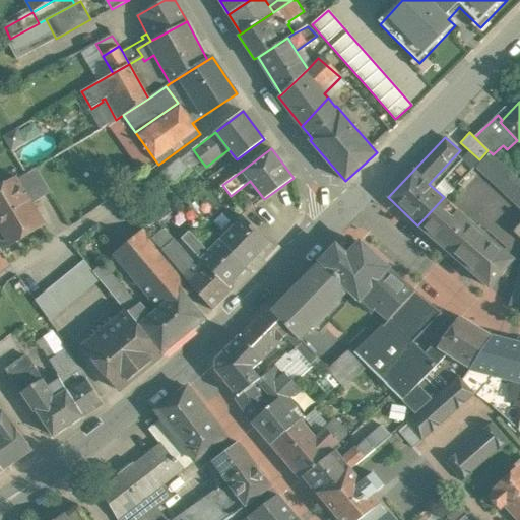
[(187,171),(200,159),(193,149),(179,160),(187,171)]
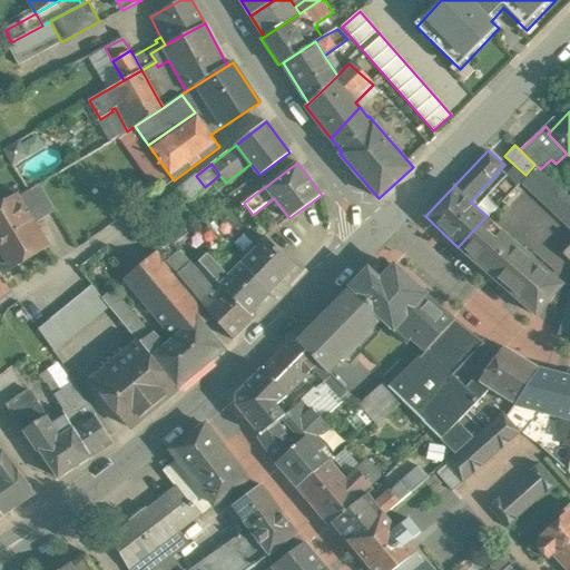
[(507,200),(563,254),(569,246),(569,197),(540,169),(538,167),(507,200)]
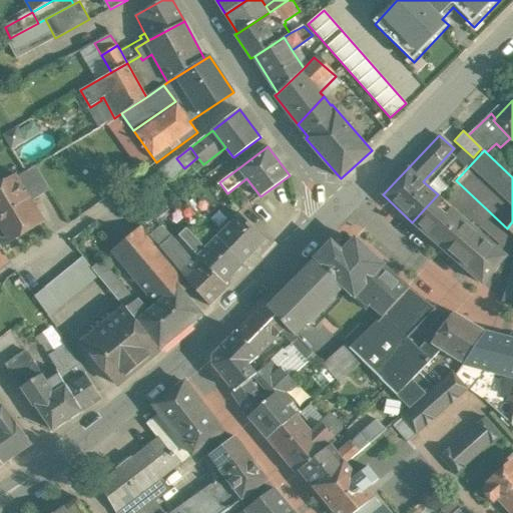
[(176,158),(162,169),(169,179),(184,168),(176,158)]
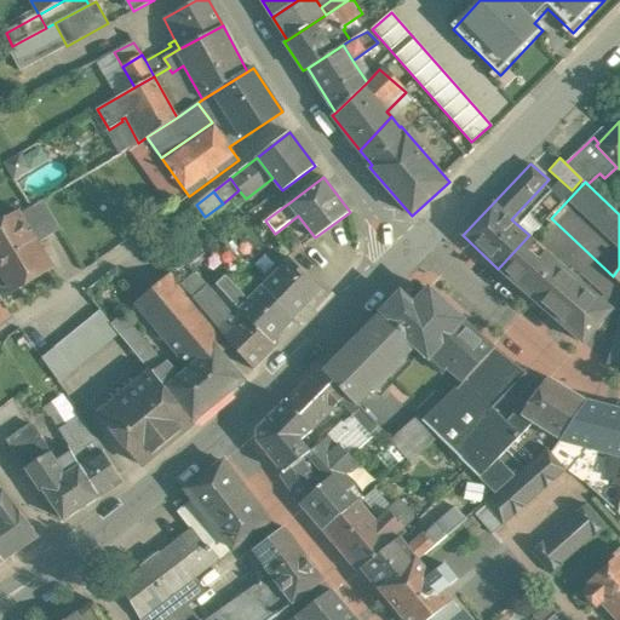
[(44,200),(33,207),(32,206),(18,214),(36,245),(61,229),(44,200)]
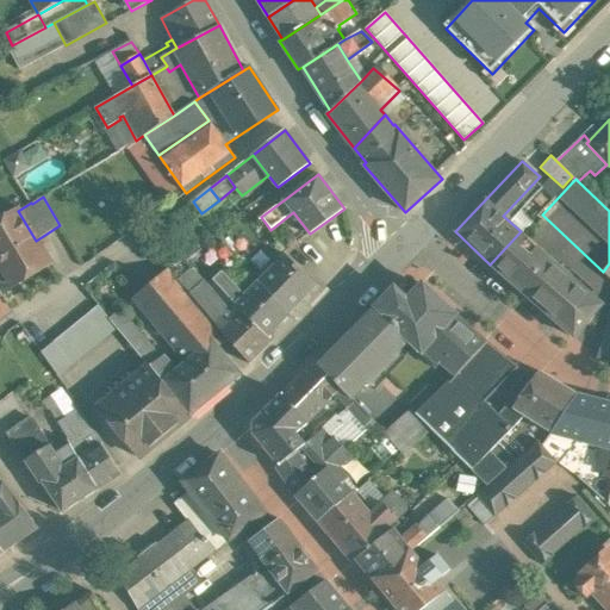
[(18,211),(17,210),(0,219),(0,259),(2,263),(0,265),(13,286),(50,263),(36,241),(18,211)]
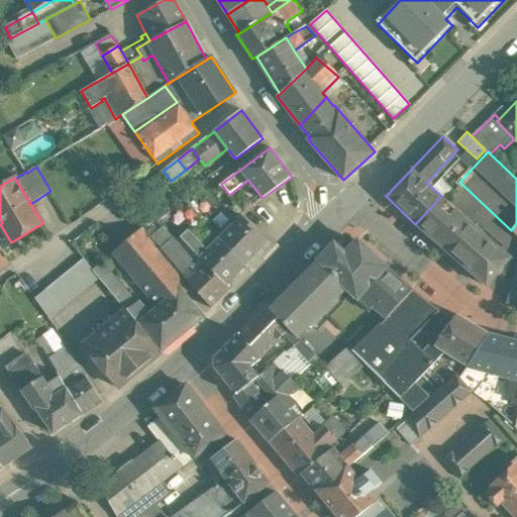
[(154,178),(137,191),(145,200),(163,187),(154,178)]
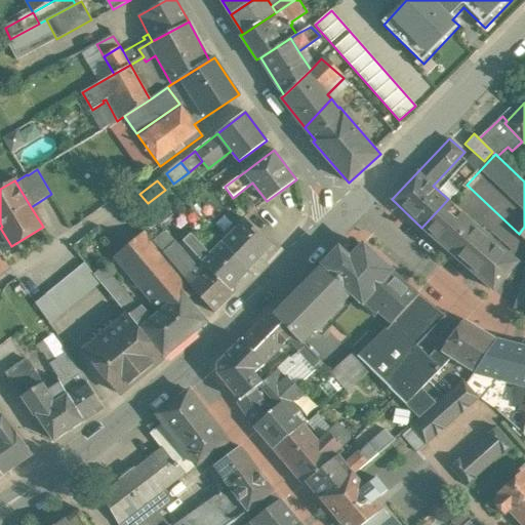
[(421,228),(457,258),(482,230),(448,199),(421,228)]
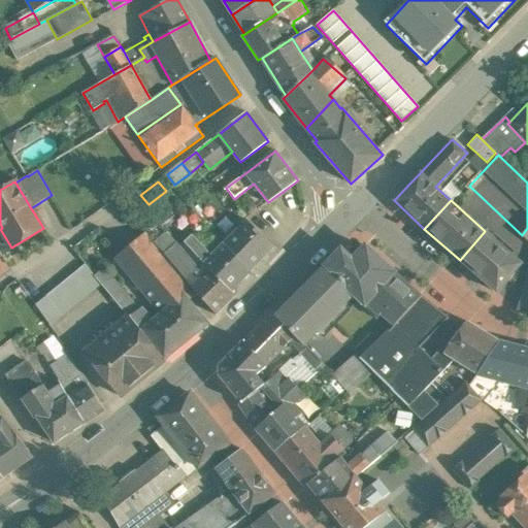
[(179,248),(156,220),(143,230),(146,232),(166,255),(168,258),(179,248)]
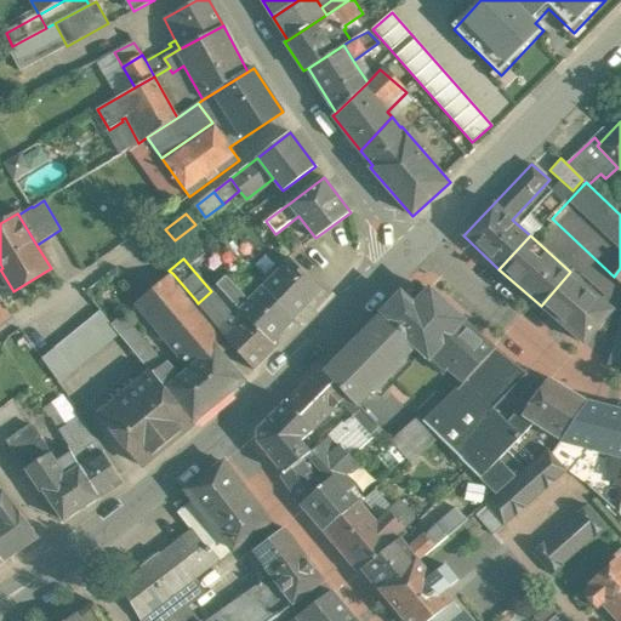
[(323,291),(291,258),(263,286),(294,319),(320,292),(322,294),(323,291)]
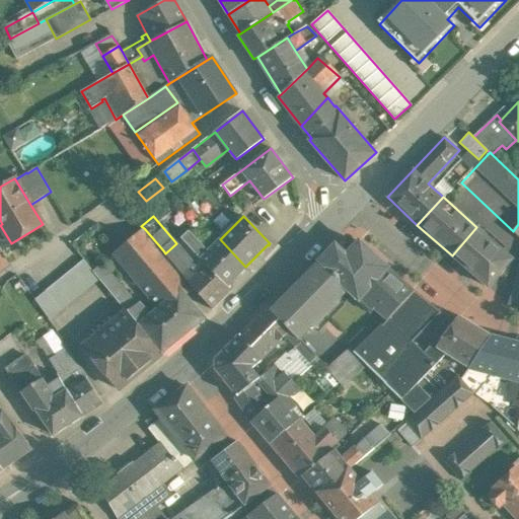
[(452,255),(489,287),(513,260),(476,227),(452,255)]
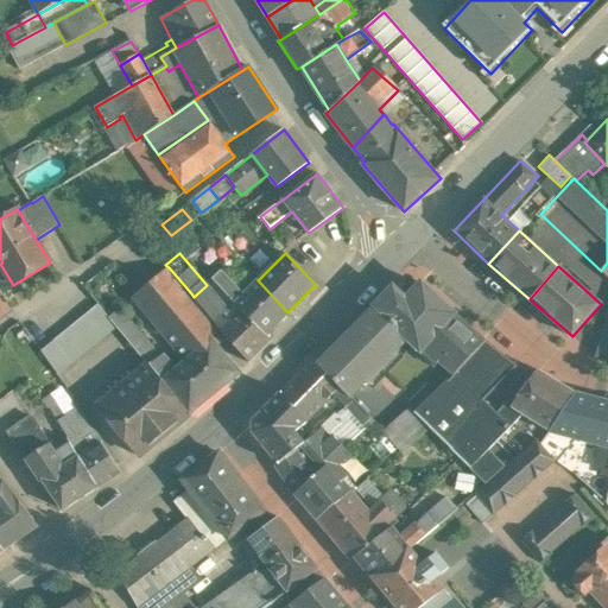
[(194,297),(191,293),(169,267),(132,298),(185,361),(211,340),(216,346),(216,347),(228,337),(194,297)]
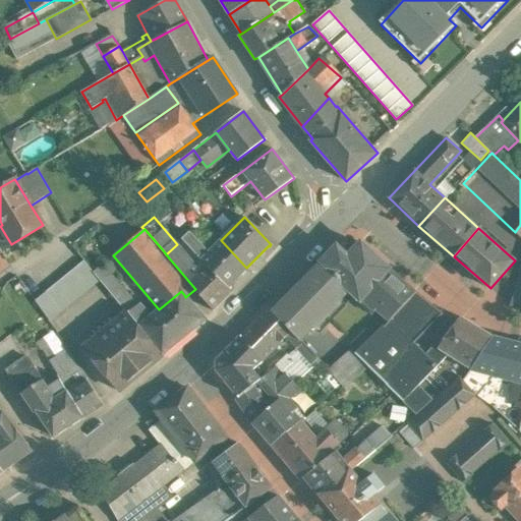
[(246,268),(221,240),(209,252),(190,232),(182,239),(201,262),(231,292),(232,291),(228,288),(247,269),(246,268)]
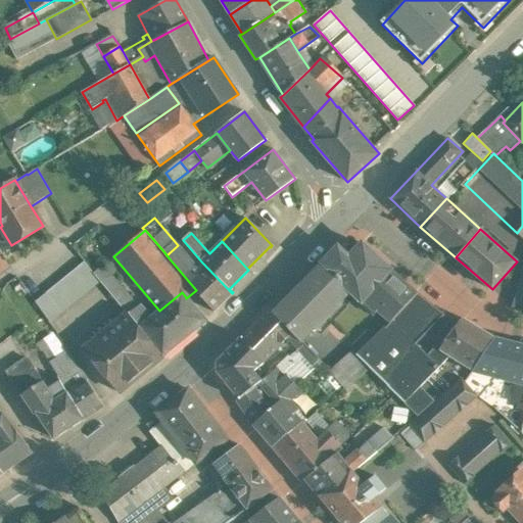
[(338,247),(322,266),(350,291),(363,302),(364,300),(391,271),(362,244),(349,258),(338,247)]
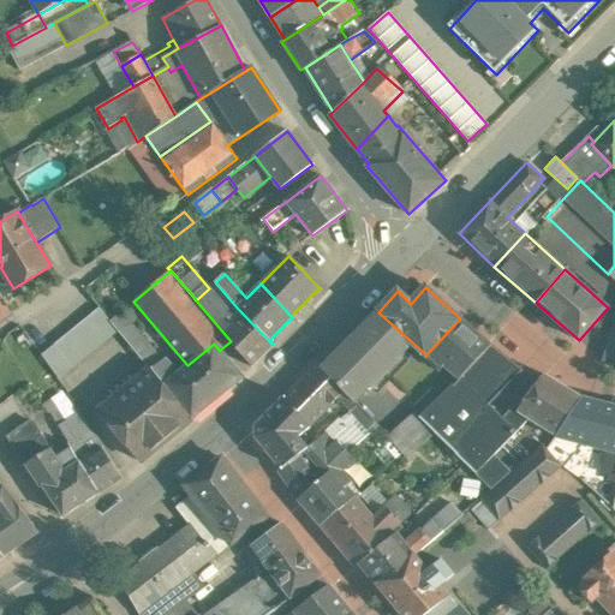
[(238,309),(232,315),(209,288),(196,300),(231,341),(251,366),(273,345),(238,309)]
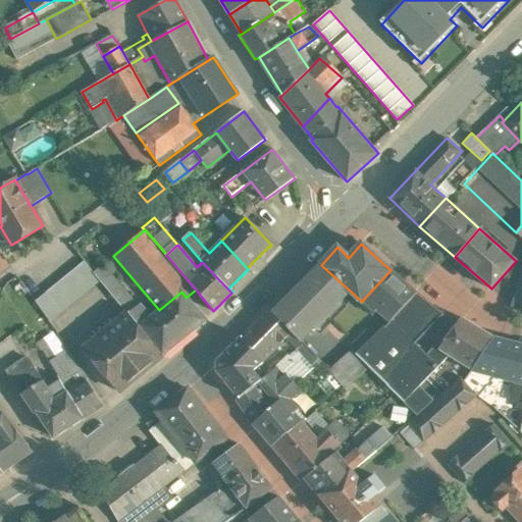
[(84,261),(36,301),(49,321),(100,279),(94,272),(84,261)]
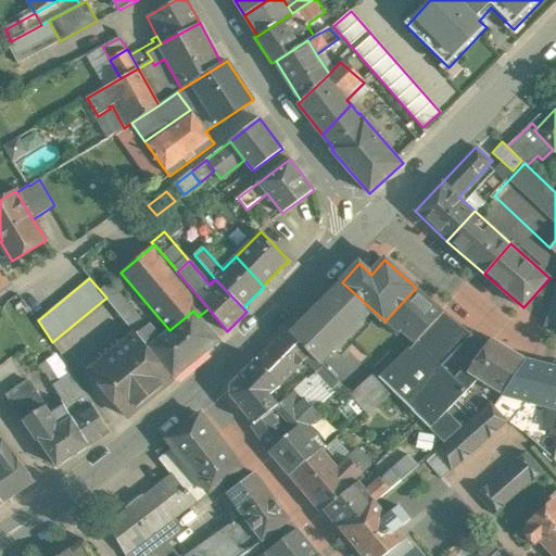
[(362,321),(373,310),(342,282),(292,332),(312,353),(321,363),(336,349),(337,350),(363,323),(362,321)]
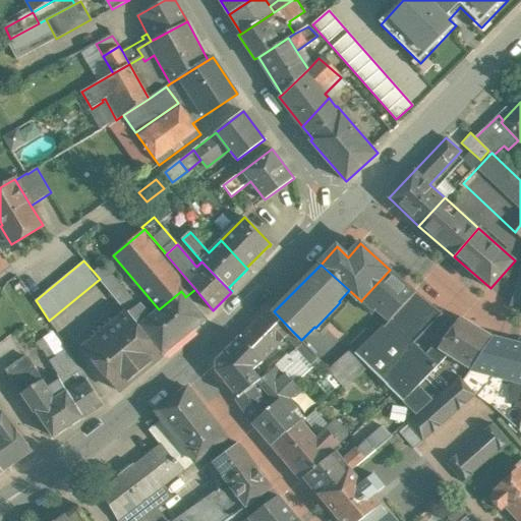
[(390,270),(362,299),(374,311),(377,310),(388,322),(414,293),(390,270)]
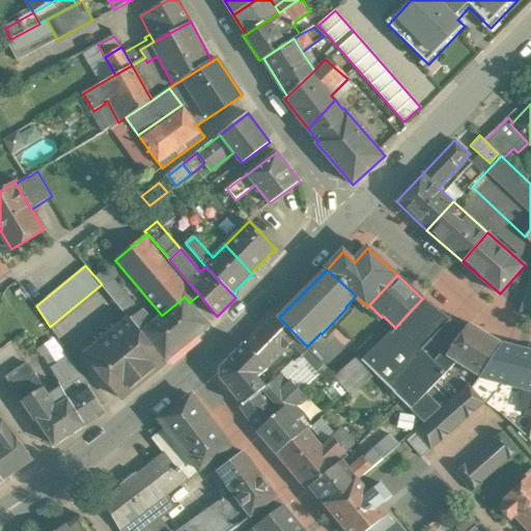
[(133,303),(112,278),(103,286),(123,310),(133,303)]
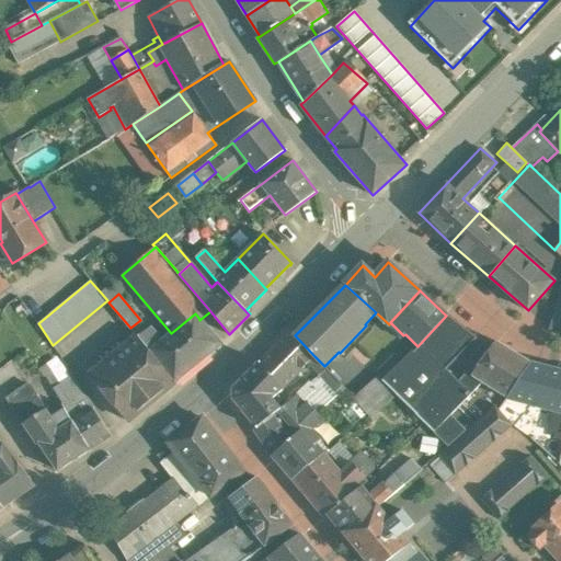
[(560,298),(551,329),(560,332),(560,298)]
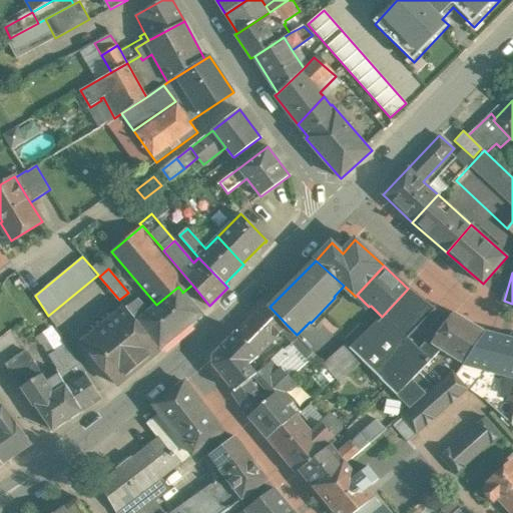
[(191,323),(201,315),(182,293),(182,292),(178,287),(156,305),(149,311),(139,299),(136,301),(128,293),(119,300),(126,309),(159,350),(191,324),(191,323)]
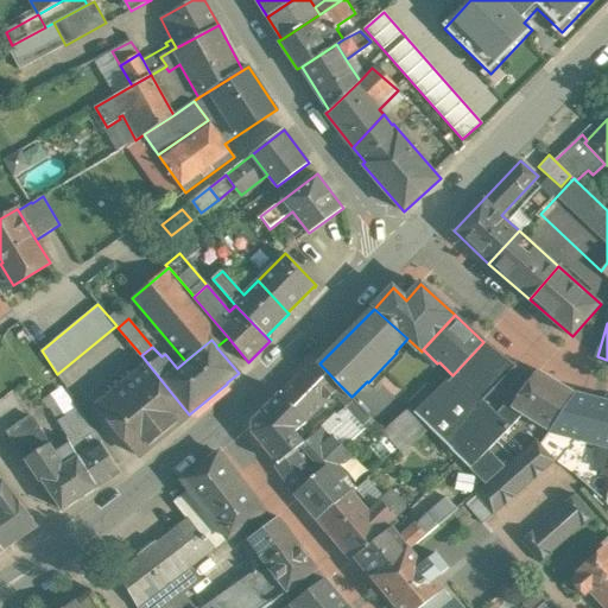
[(483,342),(453,375),(481,401),(482,400),(515,366),(483,342)]
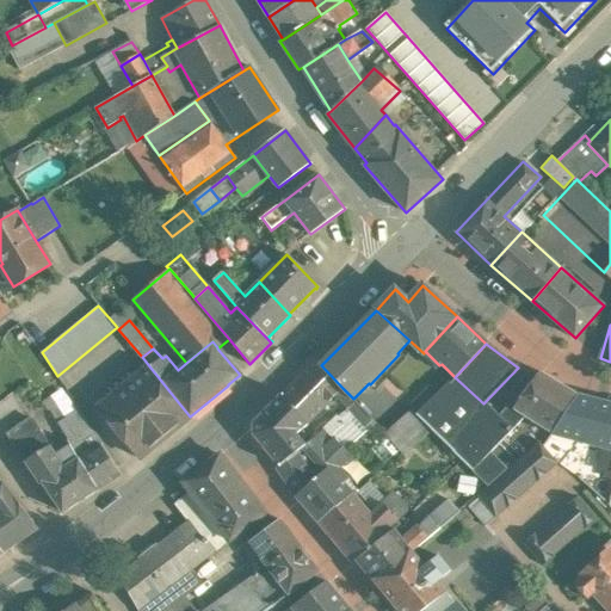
[(321,365),(316,360),(251,427),(254,434),(281,467),(326,429),(333,436),(345,425),(326,405),(337,395),(343,388),(321,365)]
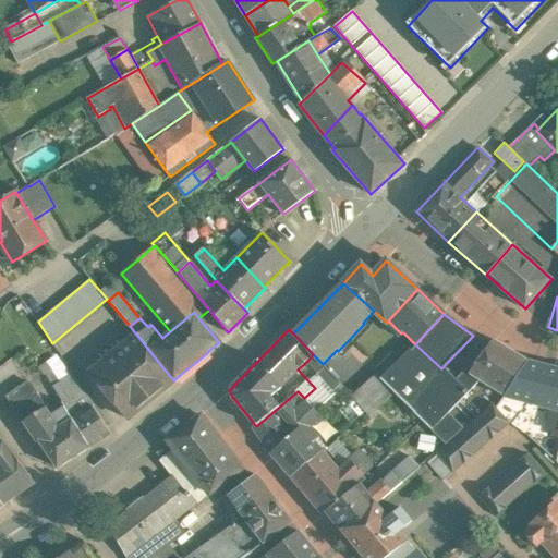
[(173,380),(137,336),(91,374),(126,419),(173,380)]
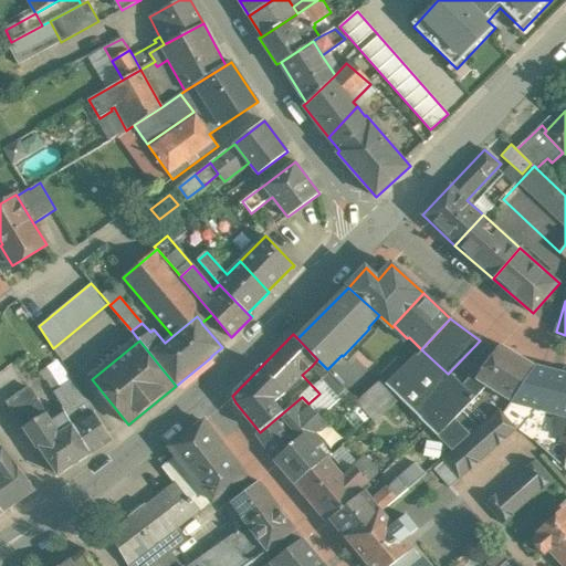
[(536,366),(501,345),(477,379),(512,401),(536,366)]
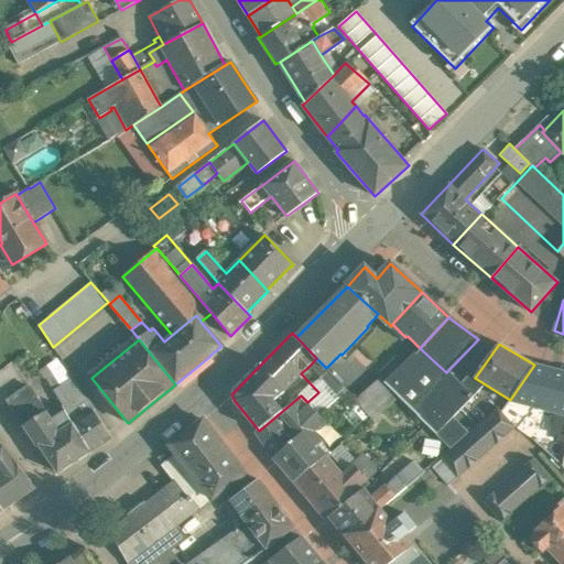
[(446,372),(420,348),(405,362),(422,379),(402,399),(437,434),(452,419),(474,397),(465,388),(447,371),(446,372)]
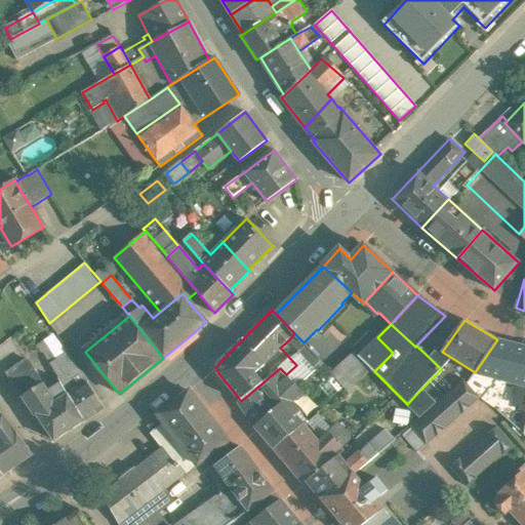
[(304,342),(294,333),(289,339),(299,351),(306,346),(304,342)]
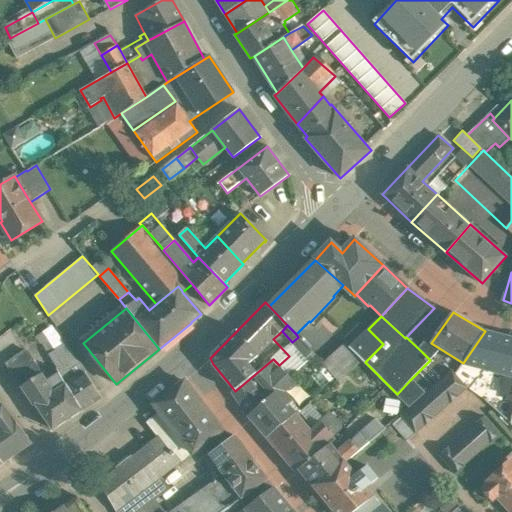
[(350,347),(349,347),(362,359),(365,362),(383,344),(368,329),(350,347)]
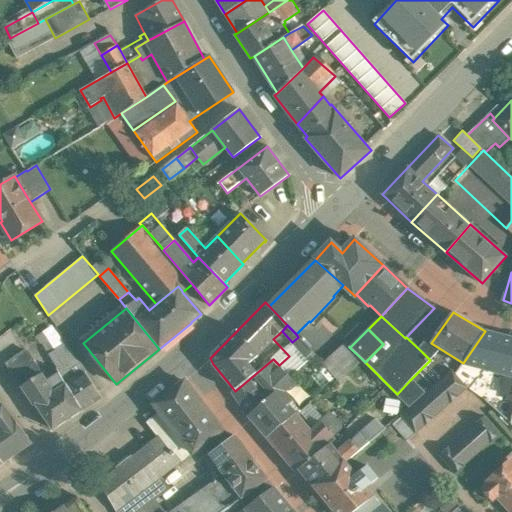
[(511,338),(485,331),(463,363),(462,364),(510,377),(506,395),(511,395),(511,338)]
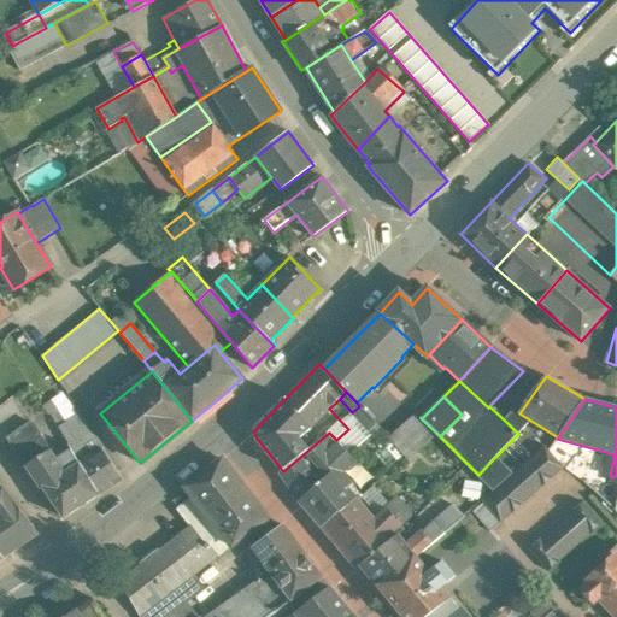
[(377,425),(359,406),(352,412),(370,433),(377,425)]
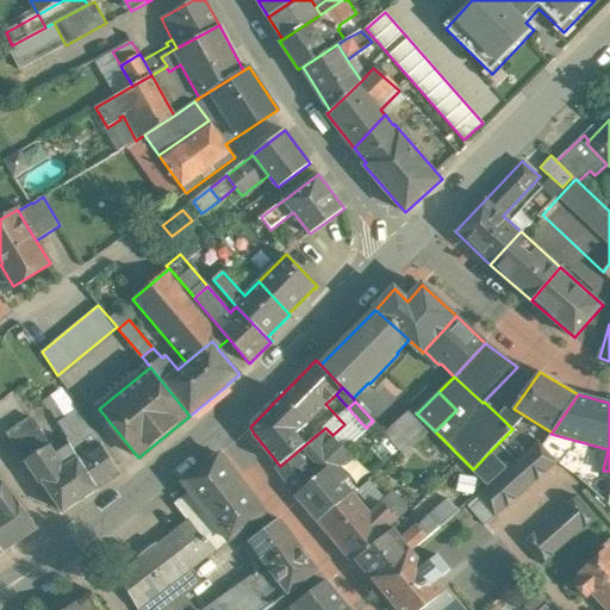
[(412,409),(394,425),(412,444),(431,428),(416,414),(417,414),(412,409)]
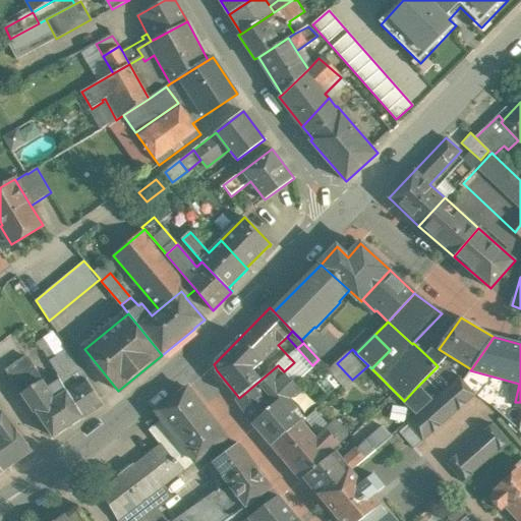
[(59,377),(74,367),(66,356),(52,365),(59,377)]
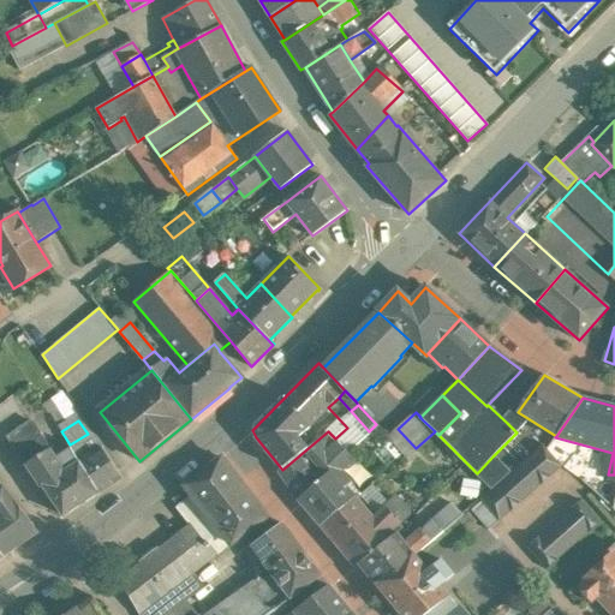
[(27,465),(51,449),(31,422),(7,437),(27,465)]
